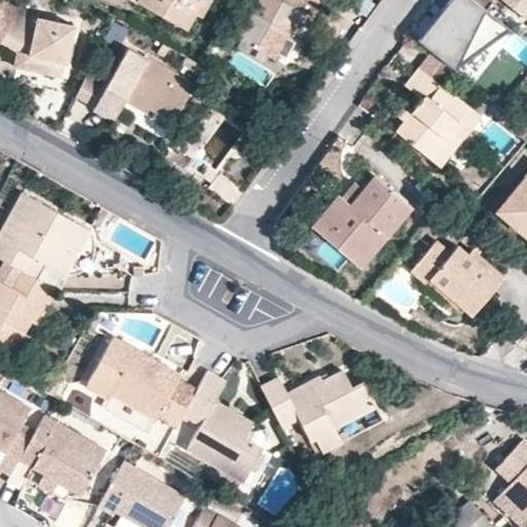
[(20,6),(22,1),(21,0),(5,0),(1,8),(0,7),(0,41),(20,6)]
